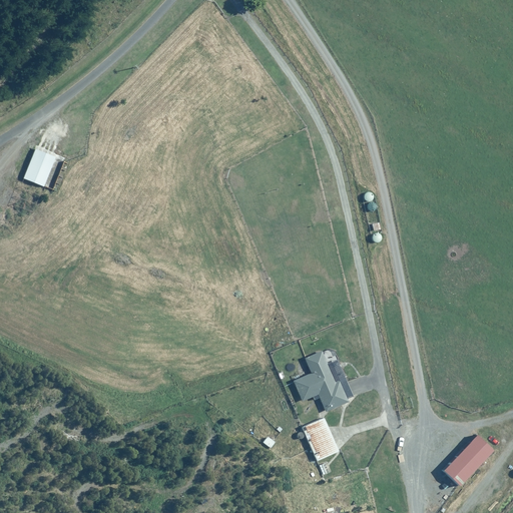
[(35,147),(23,177),(52,189),(54,183),(46,180),(55,156),(35,147)]
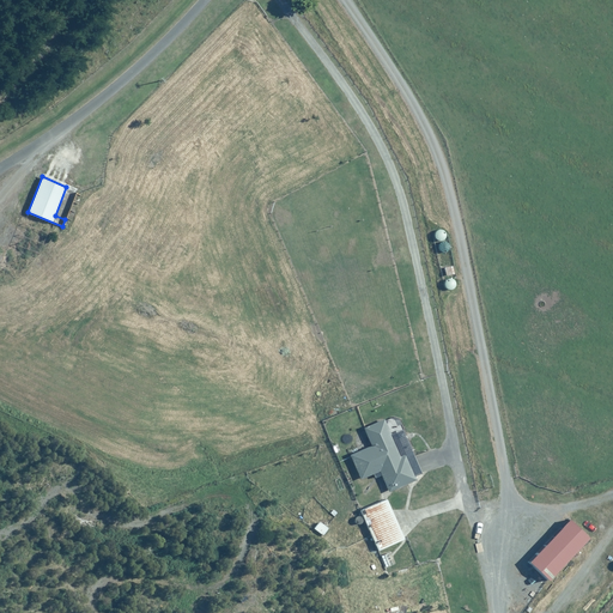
[(386,419),(365,428),(372,444),(350,454),(360,479),(375,473),(376,478),(382,475),(388,491),(416,480),(406,455),(411,453),(402,430),(392,434),(386,419)]
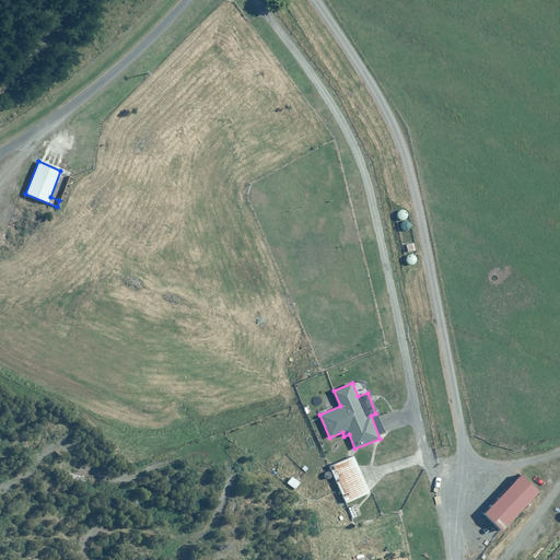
[(371,492),(352,453),(327,464),(346,503),(371,492)]
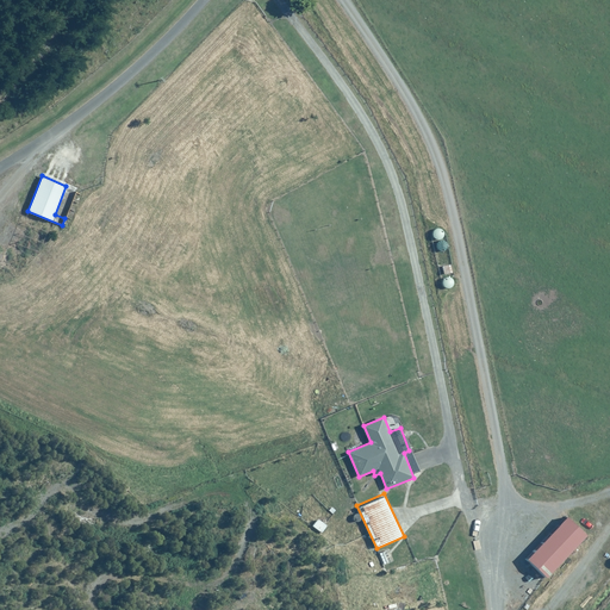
[(318,517),(312,526),(322,531),(327,523),(318,517)]
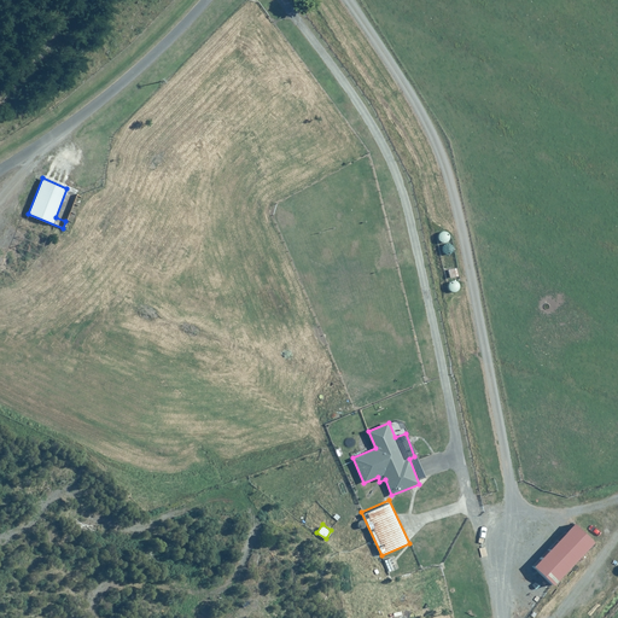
[(575,524),(534,566),(553,584),(594,543),(575,524)]
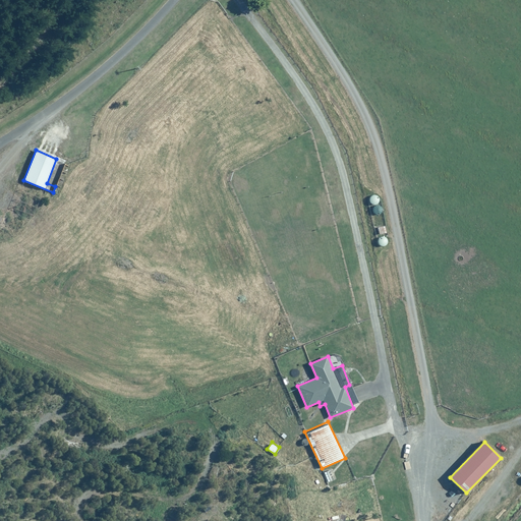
[(347,512),(328,517),(328,520),(345,520),(349,520),(347,512)]
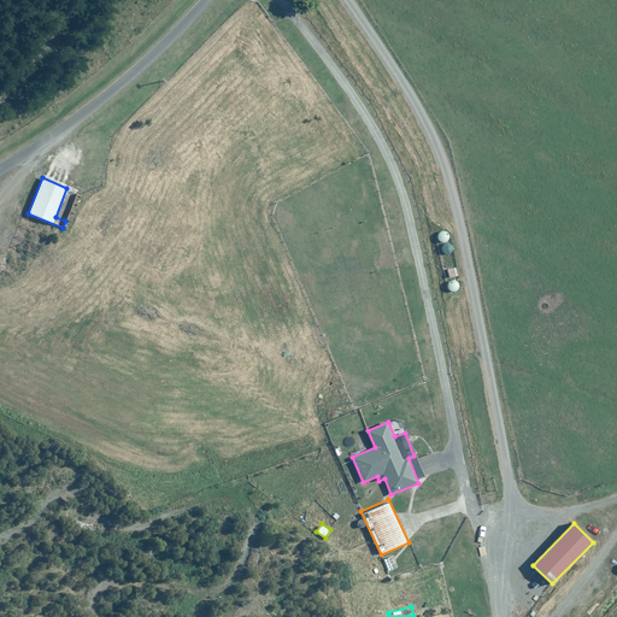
All buildings are outlined.
